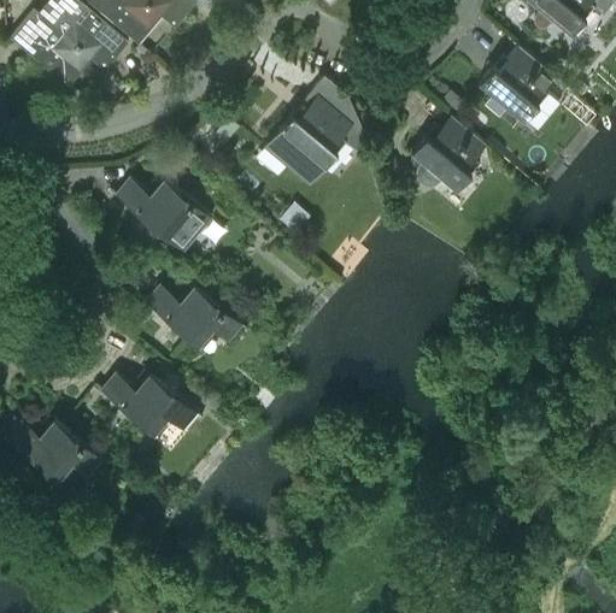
[(19,45),(29,52),(69,84),(92,58),(105,70),(129,41),(87,6),(78,0),(48,0),(39,12),(34,9),(10,36),(19,45)]
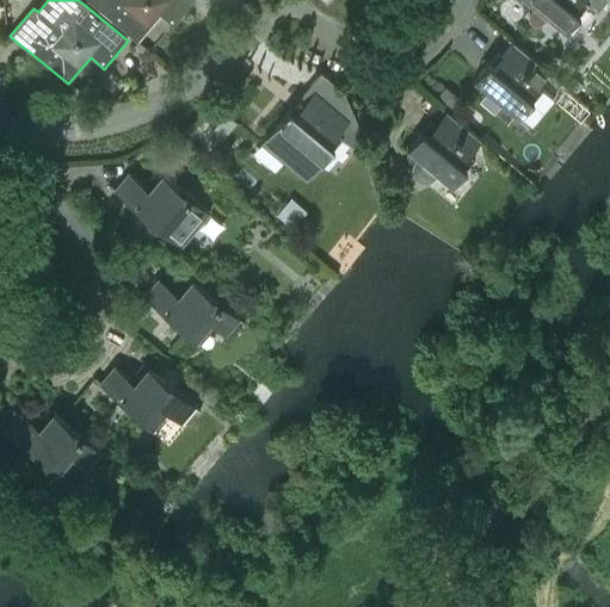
[(173,28),(196,0),(90,0),(88,1),(137,42),(160,16),(173,28)]
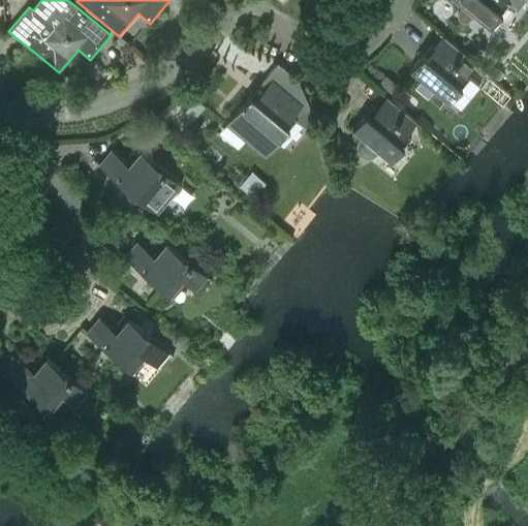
[(456,0),(464,6),(458,13),(458,18),(459,21),(462,24),(465,24),(469,23),(474,16),(490,29),(509,6),(517,12),(527,1),(527,0),(456,0)]
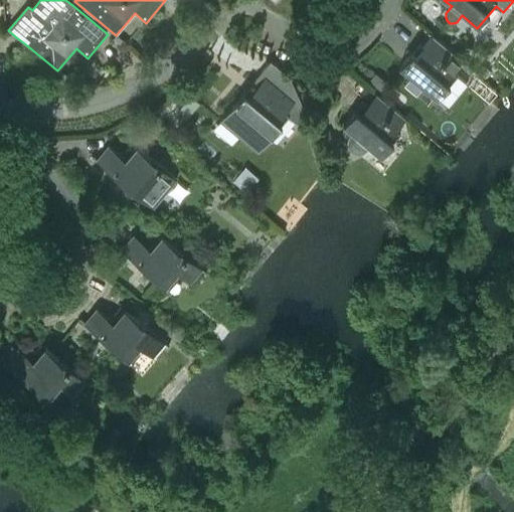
[(429,34),(400,68),(438,100),(449,109),(468,87),(458,76),(454,73),(463,62),(433,37),(429,34)]
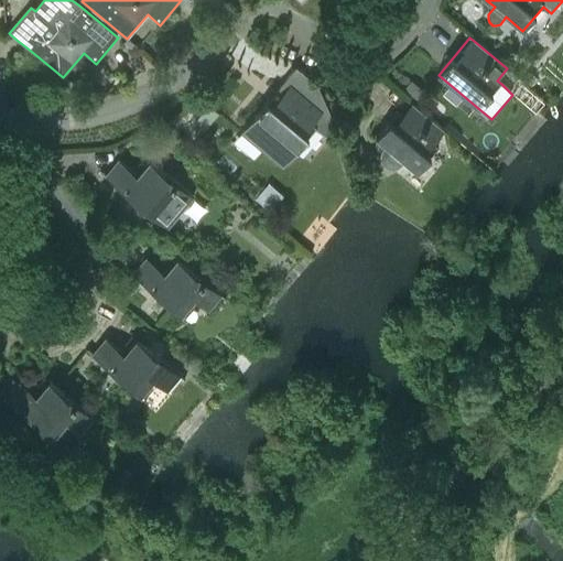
[(283,170),(317,128),(331,139),(336,133),(314,86),(294,71),(241,133),(283,170)]
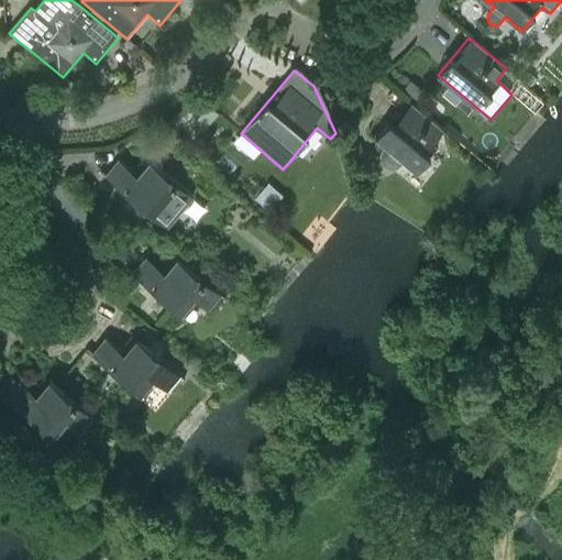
[(531,88),(537,81),(528,74),(522,81),(531,88)]
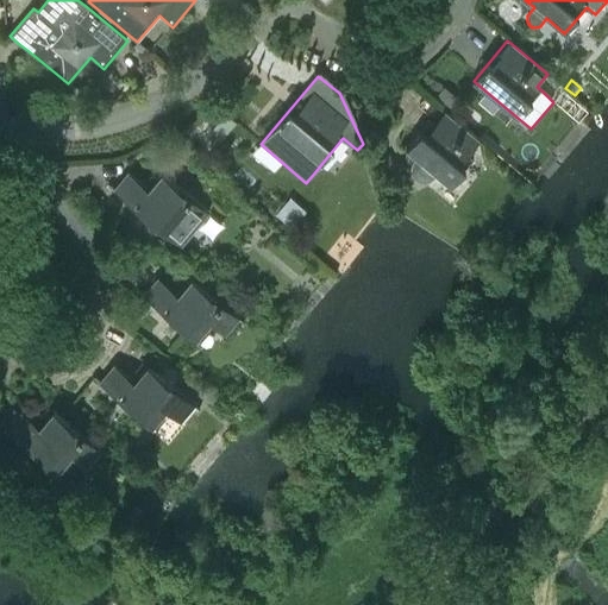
[(445,90),(438,99),(450,109),(457,100),(445,90)]
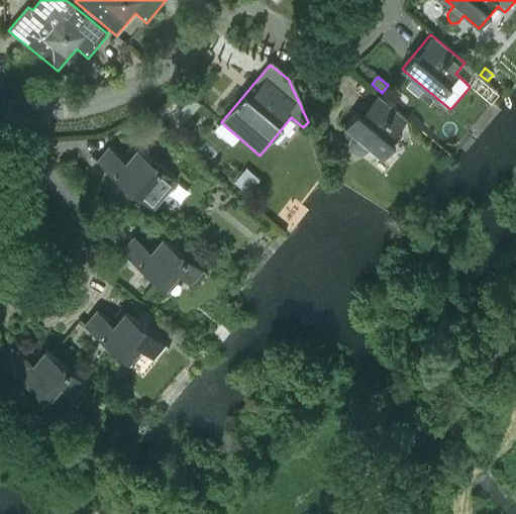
[(381,98),(378,96),(374,92),(344,126),(354,134),(351,138),(349,140),(349,142),(348,144),(348,146),(349,147),(349,149),(350,151),(351,153),(353,155),(354,156),(356,157),(358,157),(360,157),(363,157),(365,156),(366,155),(368,153),(369,152),(372,148),(383,159),(402,135),(398,131),(407,120),(385,102),(381,98)]
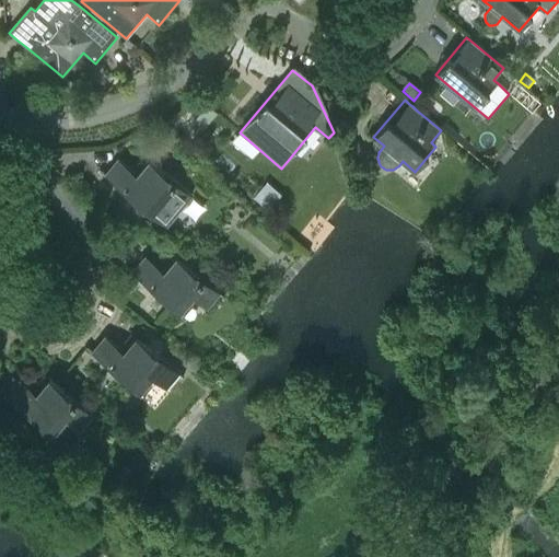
[(467,131),(454,120),(447,129),(461,140),(467,131)]
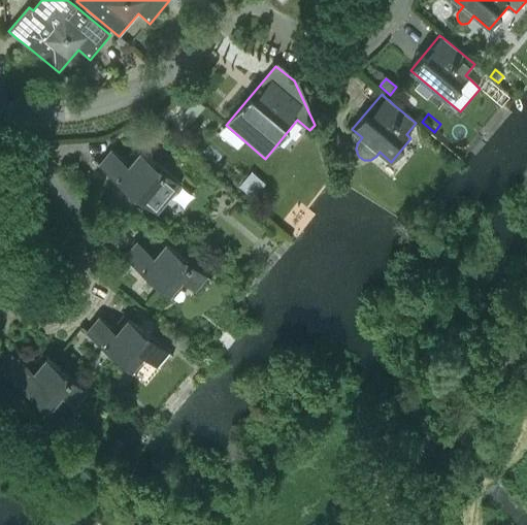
[(335,134),(325,138),(330,154),(340,151),(335,134)]
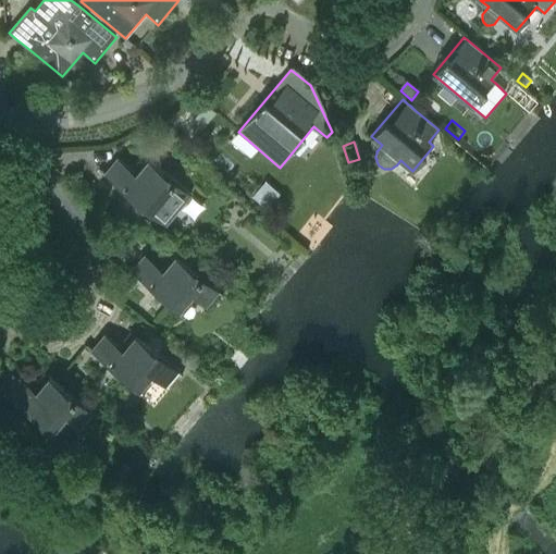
[(478,154),(485,161),(492,154),(484,146),(478,154)]
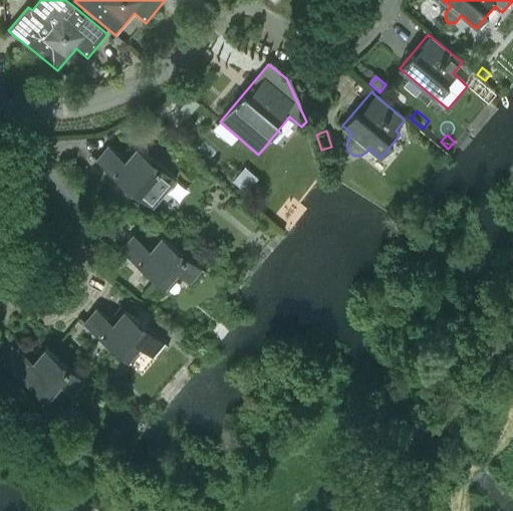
[(175,179),(150,158),(137,147),(125,160),(108,147),(96,161),(152,207),(175,179)]
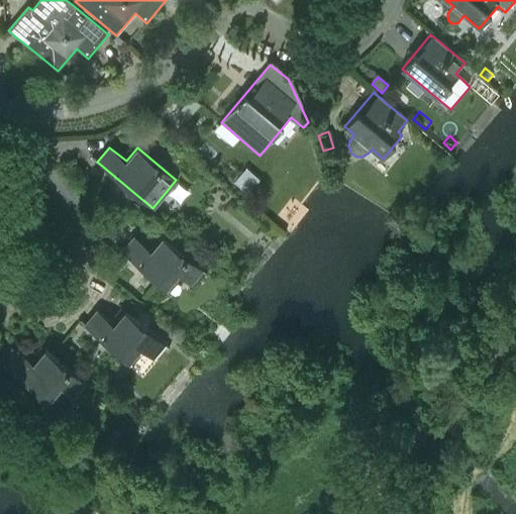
[(164,236),(151,250),(134,236),(122,251),(167,289),(179,275),(191,285),(204,271),(164,236)]
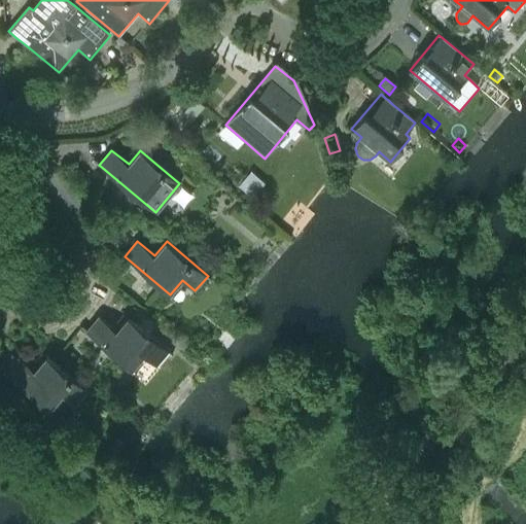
[(129,317),(116,332),(100,317),(86,332),(132,370),(144,356),(156,367),(170,352),(129,317)]
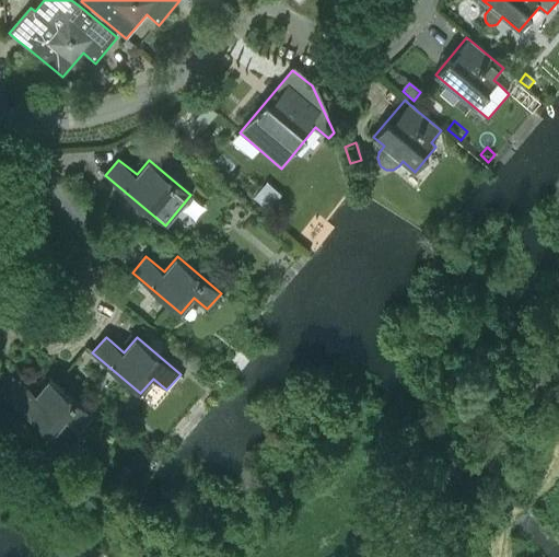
[(50,379),(37,394),(19,379),(6,395),(54,434),(66,419),(80,431),(93,415),(50,379)]
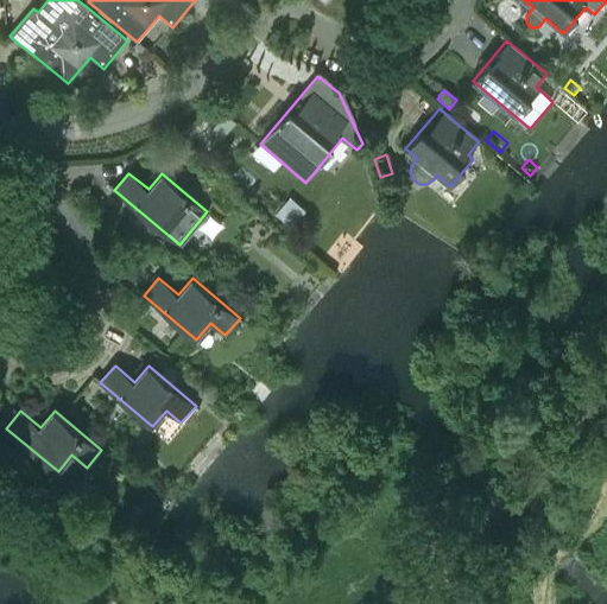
All buildings are outlined.
